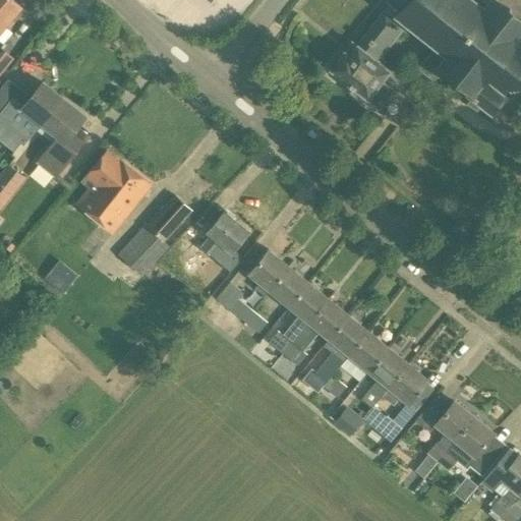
[(0,0),(0,31),(21,6),(13,0),(0,0)]
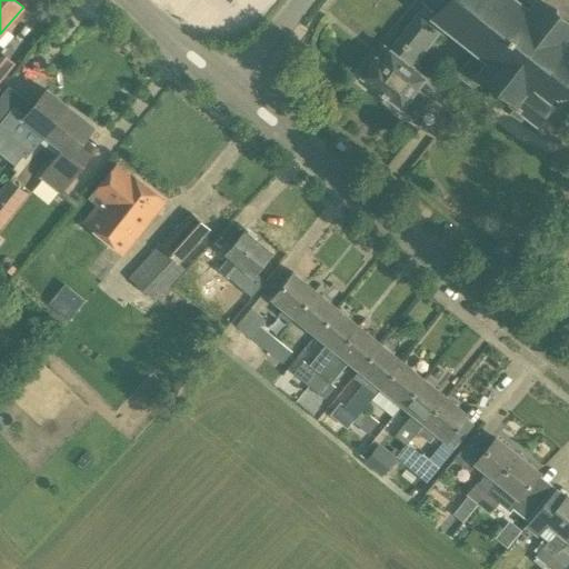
[(375,58),(361,76),(388,97),(385,101),(393,108),(397,103),(413,117),(427,99),(413,88),(422,77),(410,67),(432,38),(429,36),(439,22),(475,50),(455,75),(470,87),(480,73),(512,100),(510,103),(516,107),(512,111),(519,118),(522,113),(536,123),(548,107),(545,105),(552,93),(557,97),(558,95),(560,97),(562,95),(565,97),(568,90),(568,43),(563,40),(568,31),(568,23),(538,0),(515,0),(513,1),(512,0),(433,0),(420,16),(418,15),(389,51),(381,62),(375,58)]
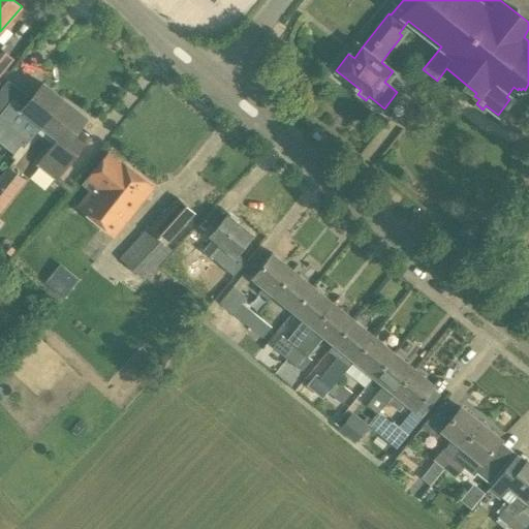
[(0,75),(13,59),(0,48),(0,75)]
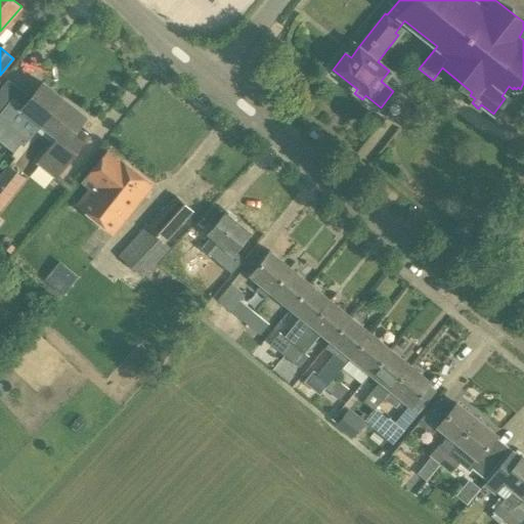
[(41,124),(61,99),(41,83),(30,97),(7,80),(0,88),(0,115),(5,108),(23,123),(29,115),(41,124)]
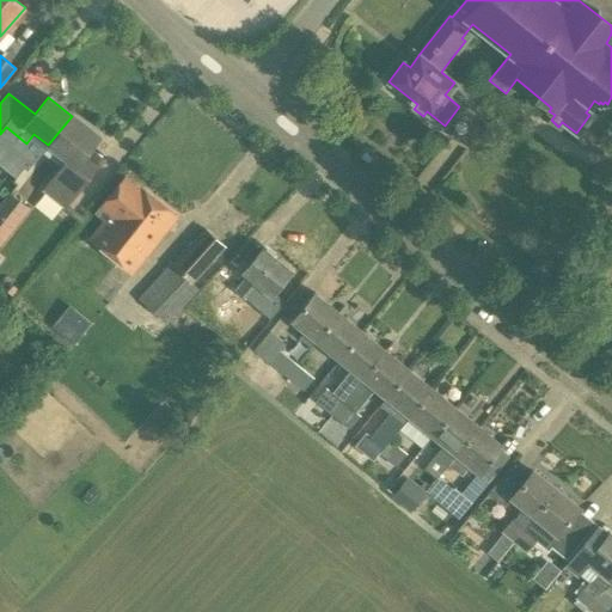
[(72,116),(48,145),(66,159),(41,190),(65,210),(92,173),(95,175),(105,160),(90,148),(98,138),(72,116)]
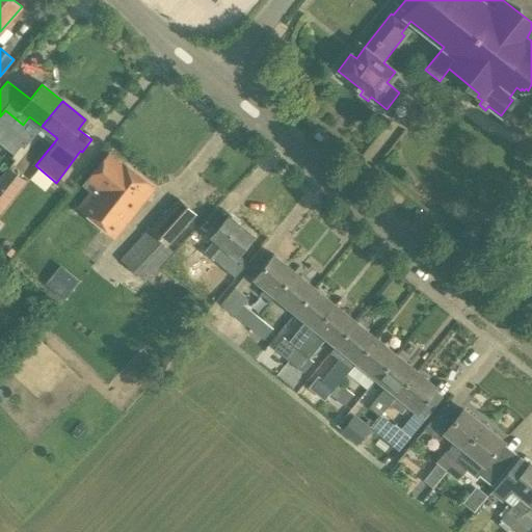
[(46,144),(36,140),(41,133),(34,130),(22,155),(36,162),(46,144)]
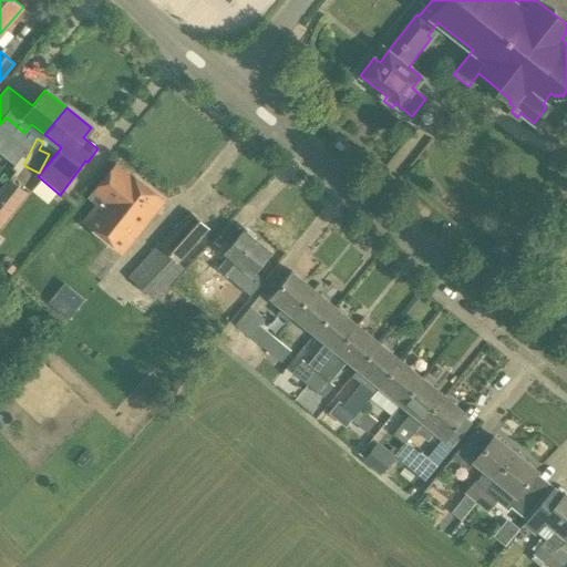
[(122,253),(163,200),(115,163),(89,196),(98,204),(83,222),(122,253)]
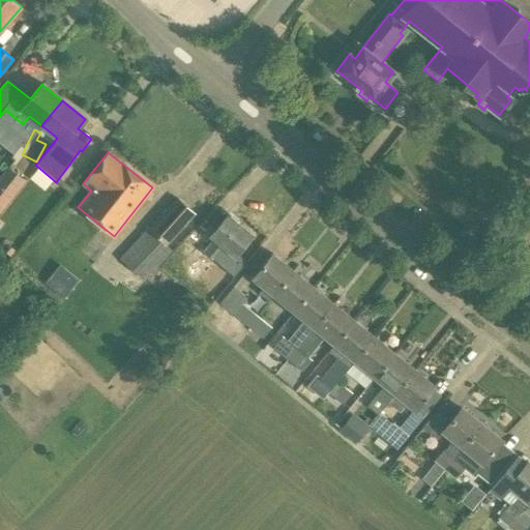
[(263,180),(272,166),(261,158),(252,173),(263,180)]
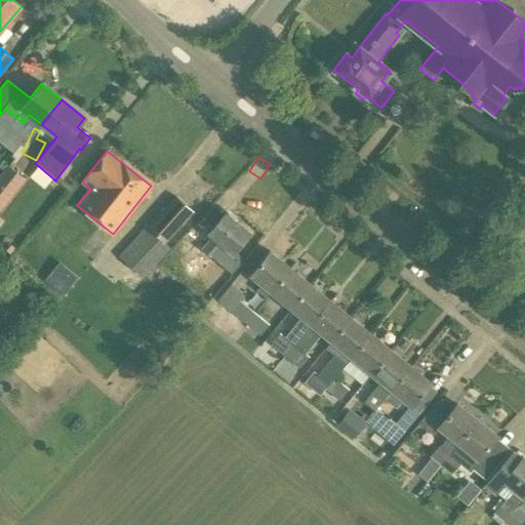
[(0,173),(0,202),(24,173),(17,169),(9,162),(0,173)]
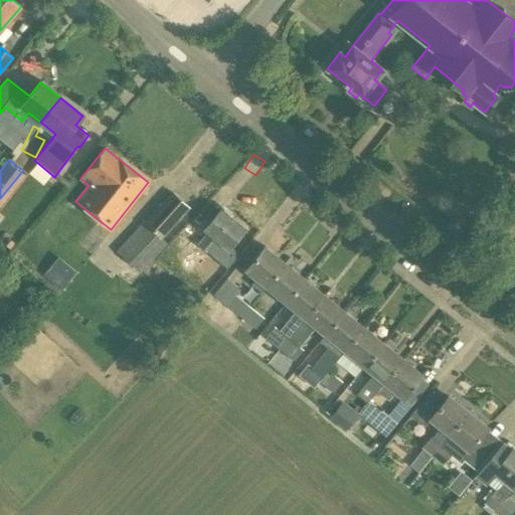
[(140,273),(148,265),(167,243),(160,236),(187,208),(171,192),(144,221),(117,251),(140,273)]
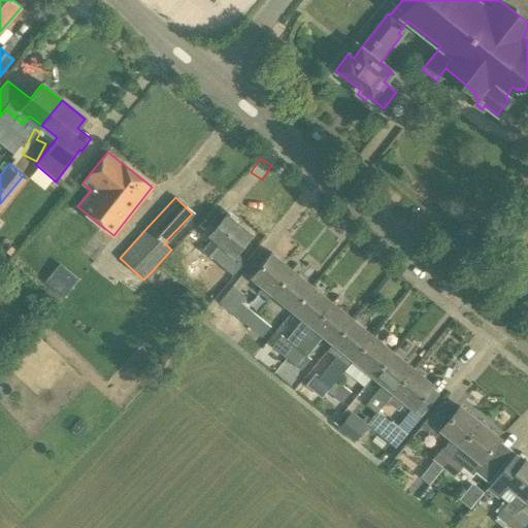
[(226,248),(233,254),(251,235),(227,215),(209,235),(212,238),(204,248),(189,234),(174,251),(188,262),(187,264),(199,275),(213,259),(215,260),(226,248)]
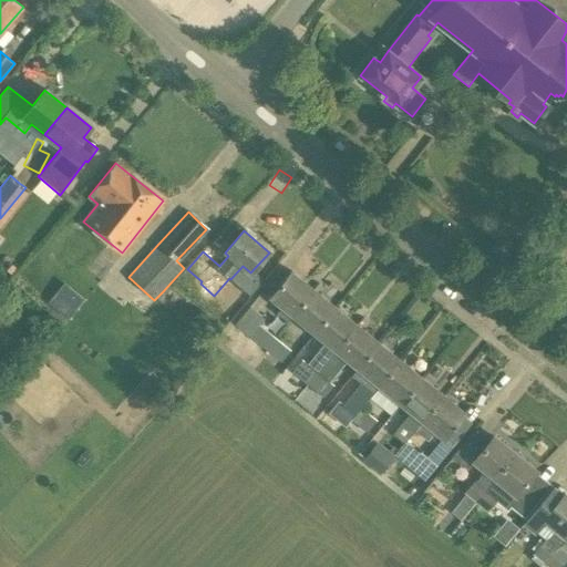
[(533,269),(535,266),(528,260),(526,264),(533,269)]
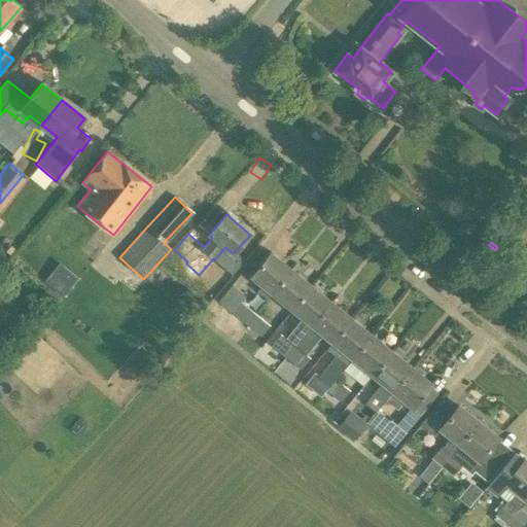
[(271,292),(291,269),(271,251),(251,276),(261,285),(257,291),(268,300),(272,293),(271,292)]
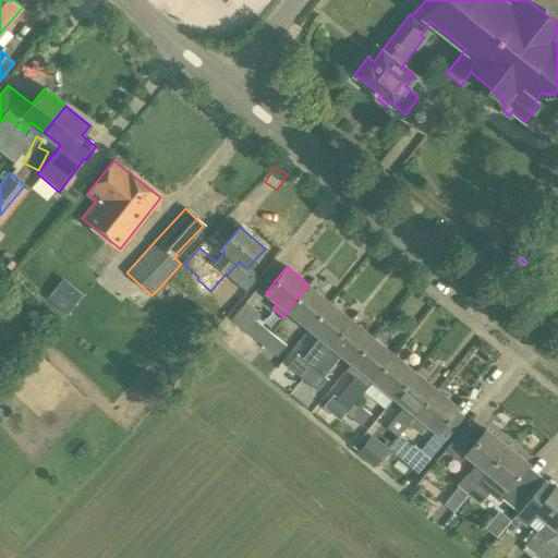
[(62,316),(81,295),(53,273),(35,293),(62,316)]
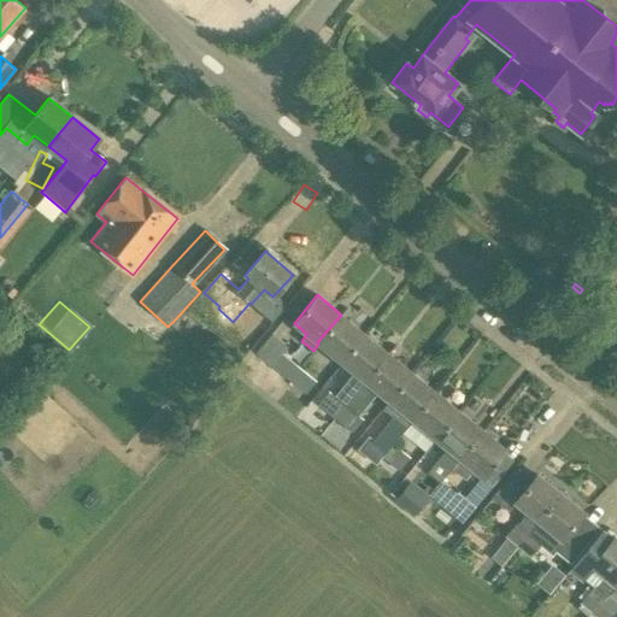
[(341,362),(364,334),(341,315),(317,342),(318,344),(341,362)]
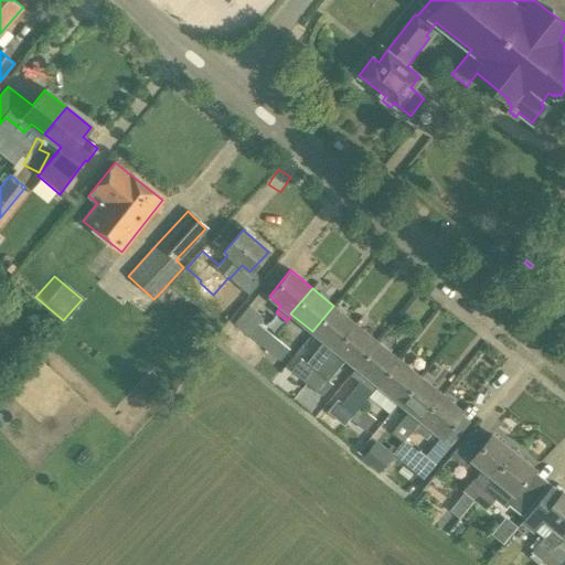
[(263,348),(273,336),(258,324),(264,318),(249,306),(235,323),(249,336),(248,337),(263,348)]
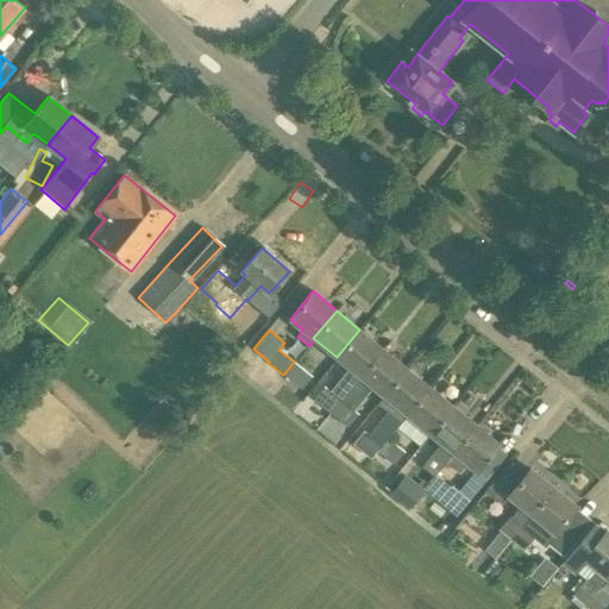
[(360,377),(359,376),(383,347),(359,330),(337,357),(350,368),(340,378),(351,388),(353,385),(360,377)]
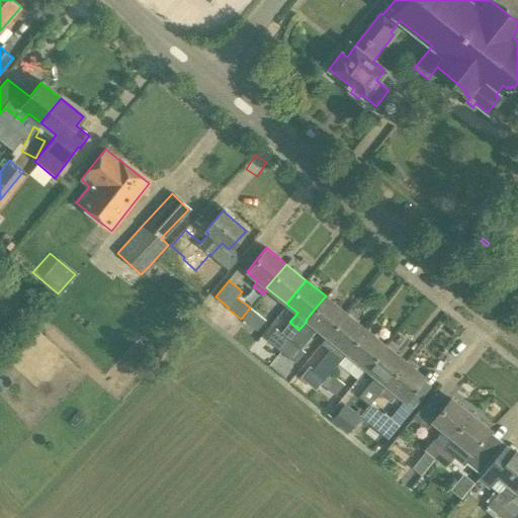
[(326,336),(345,312),(326,295),(306,320),(307,321),(300,328),(311,337),(318,329),(326,336)]
